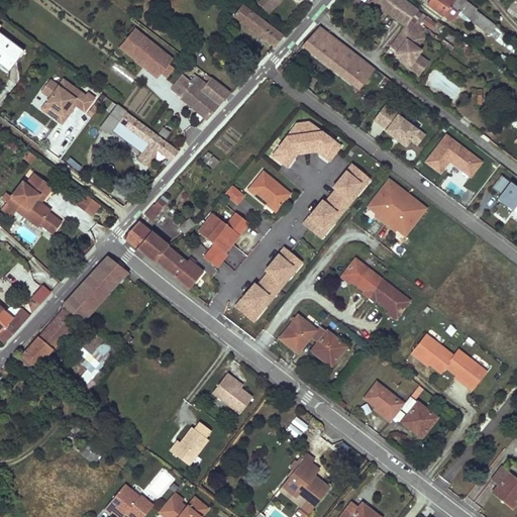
[(261,0),(257,4),(268,14),(281,1),(280,0),(296,0),(297,0),(261,0)]
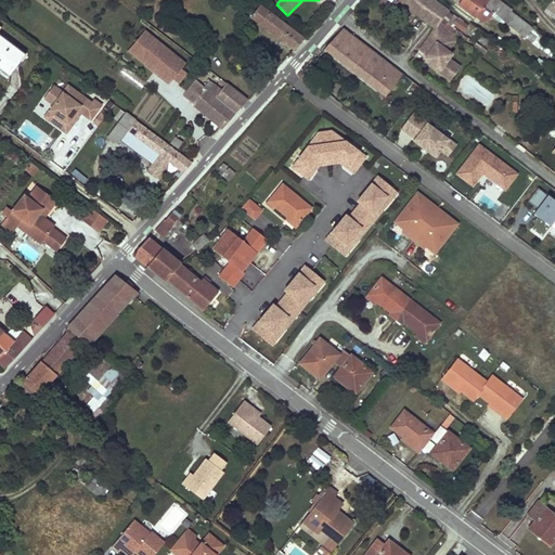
[(433,0),(400,0),(400,1),(416,15),(436,27),(438,24),(449,11),(433,0)]
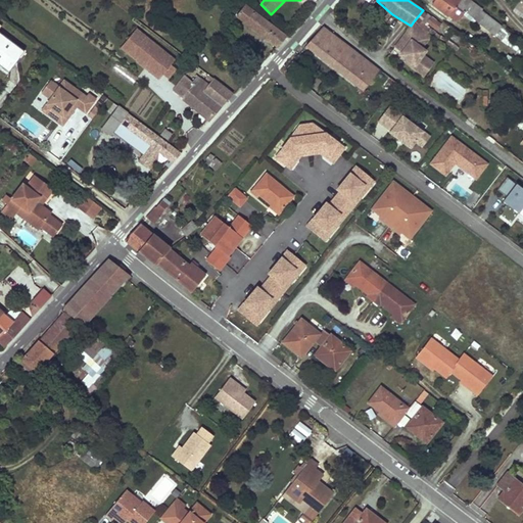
[(435,0),(435,1),(432,5),(448,17),(456,8),(462,12),(464,10),(494,35),(502,27),(481,11),(482,9),(469,0),(435,0)]
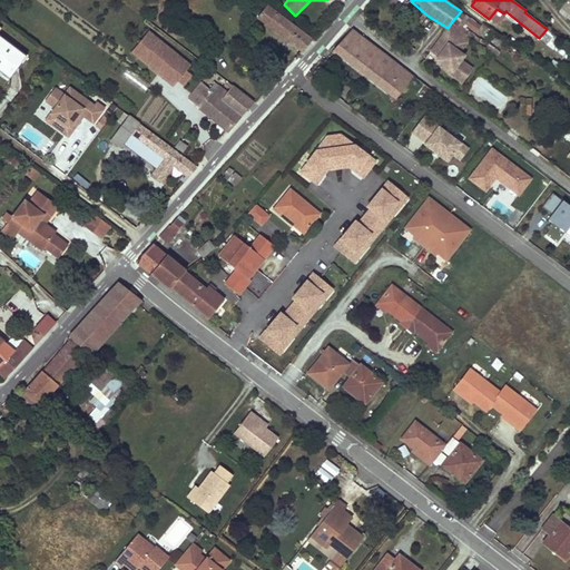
[(302,52),(312,40),(266,6),(257,18),(302,52)]
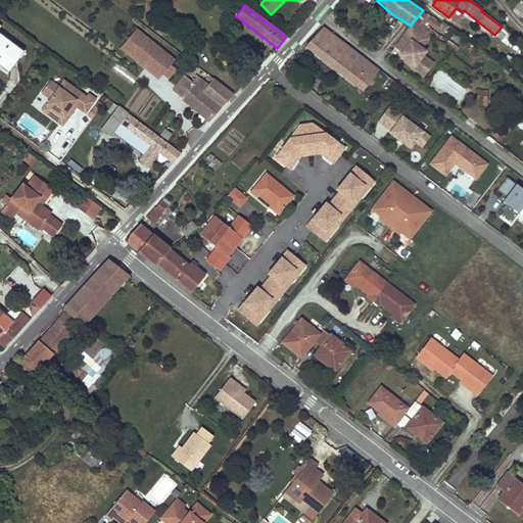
[(448,17),(456,21),(462,12),(456,8),(448,17)]
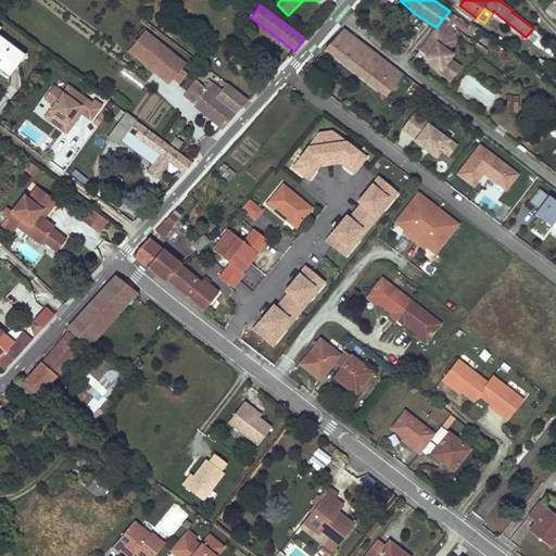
[(450,11),(439,24),(444,28),(454,14),(450,11)]
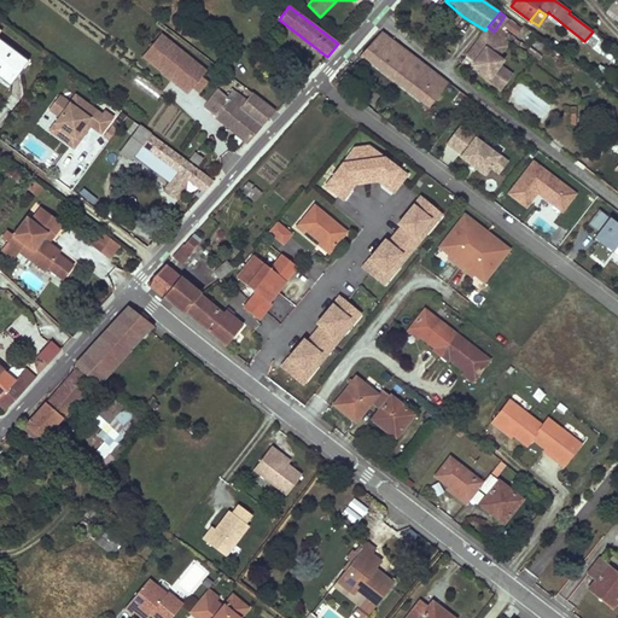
[(494,31),(508,42),(511,45),(514,39),(503,30),(505,28),(517,35),(520,29),(505,16),(494,31)]
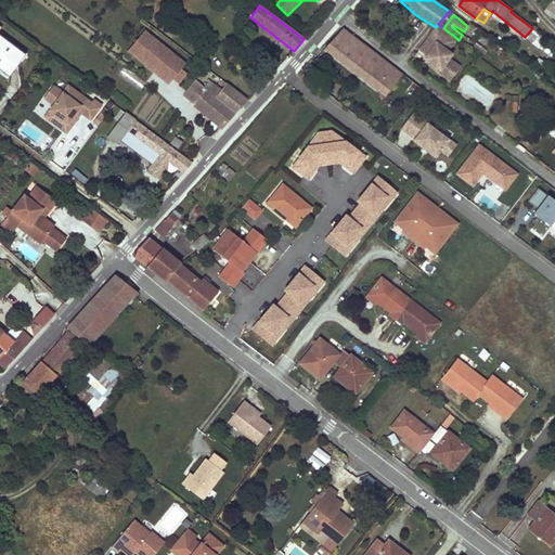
[(436,27),(420,50),(427,55),(424,59),(431,64),(439,69),(438,72),(449,80),(459,66),(448,59),(451,54),(447,51),(456,38),(443,28),(438,24),(436,27)]
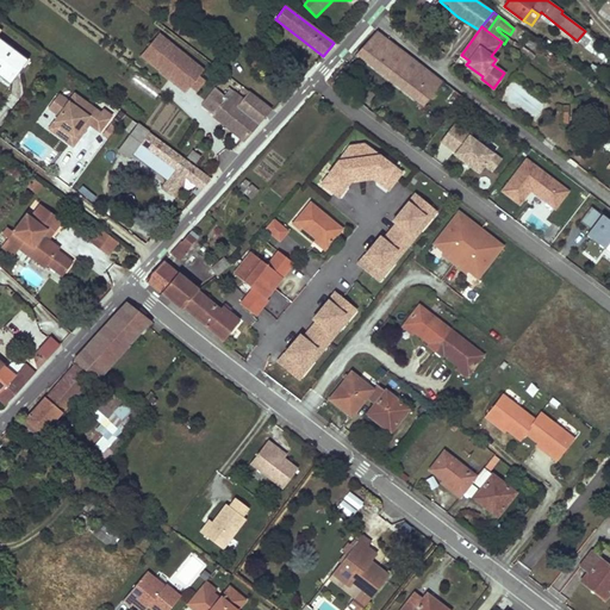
[(0,32),(2,30),(0,27),(0,76),(11,85),(29,60),(0,37),(0,32)]
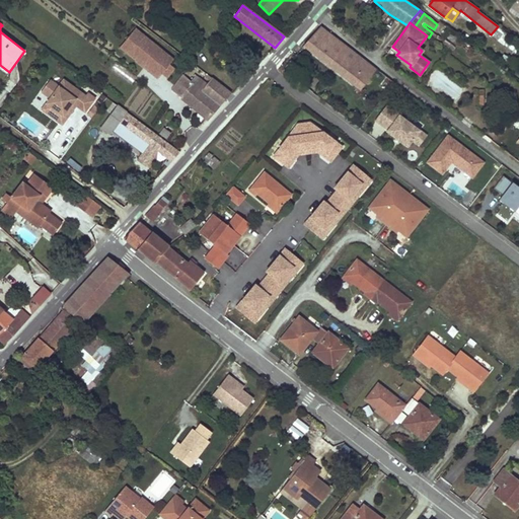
[(376,69),(321,26),(303,46),(360,89),(376,69)]
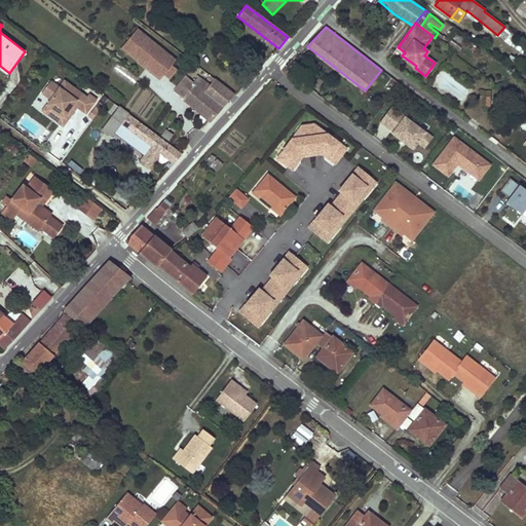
[(443,36),(438,33),(435,38),(444,45),(448,39),(444,36),(443,36)]
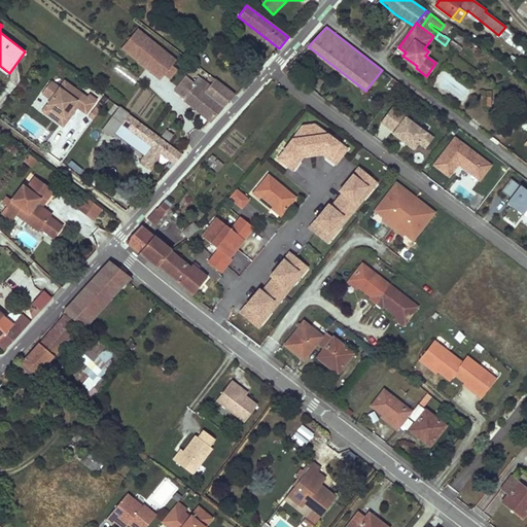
[(176,60),(143,34),(130,50),(140,59),(138,61),(146,68),(147,66),(151,69),(149,70),(161,79),(176,60)]
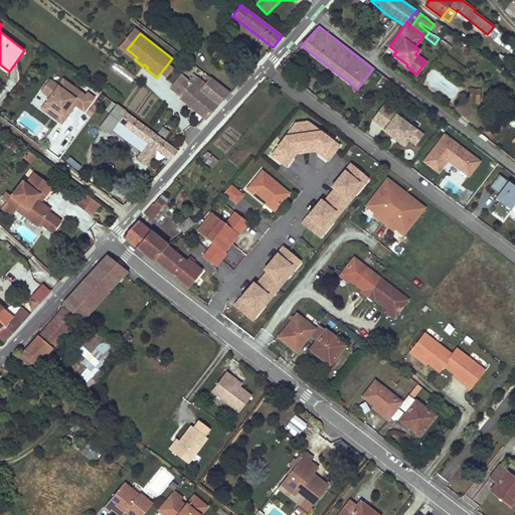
[(289,59),(283,67),(288,71),(294,63),(289,59)]
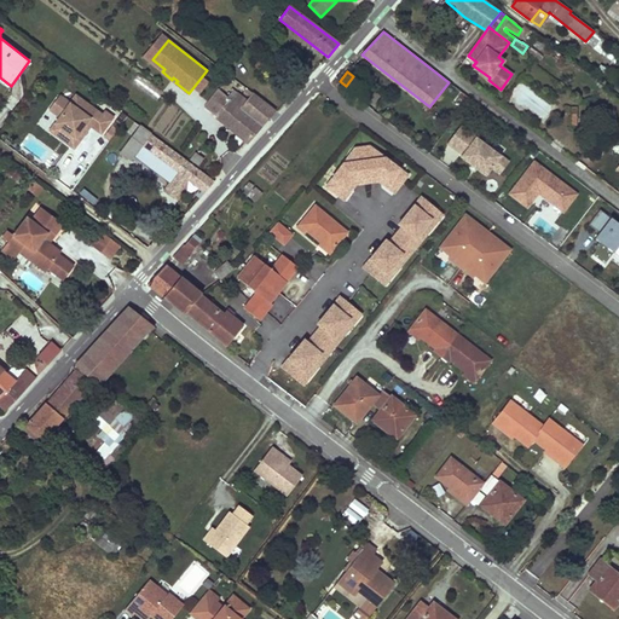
[(248,143),(275,110),(253,93),(250,97),(247,102),(241,109),(229,98),(219,91),(204,108),(248,143)]
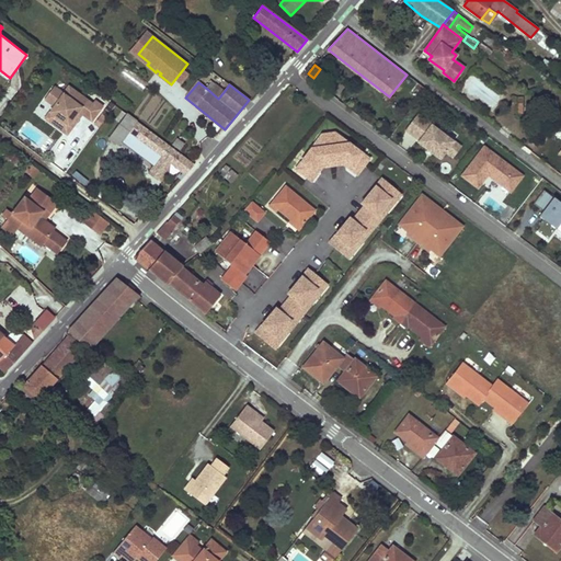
[(218,99),(224,92),(212,82),(207,89),(218,99)]
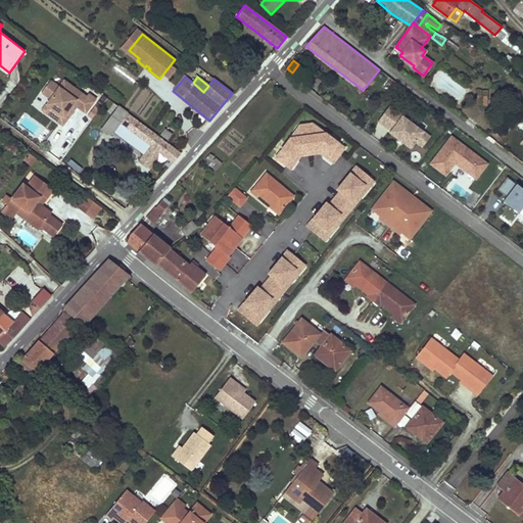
[(85,113),(96,99),(88,94),(86,97),(63,81),(58,88),(50,81),(41,93),(50,99),(46,104),(56,112),(57,117),(55,121),(62,126),(74,110),(72,109),(75,105),(77,107),(85,113)]
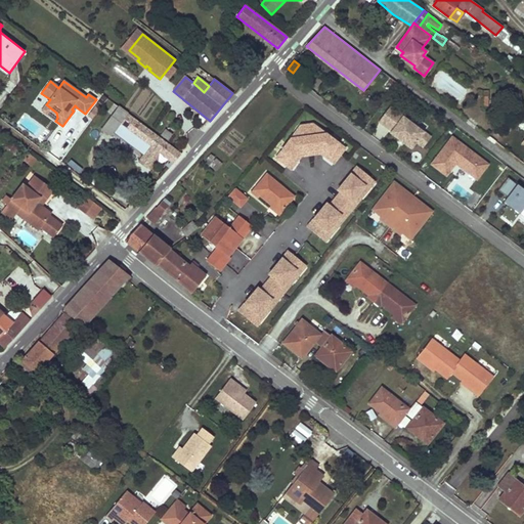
[(169,168),(182,154),(114,103),(107,112),(112,115),(102,128),(112,135),(121,124),(150,146),(139,162),(147,168),(159,151),(170,160),(166,165),(169,168)]
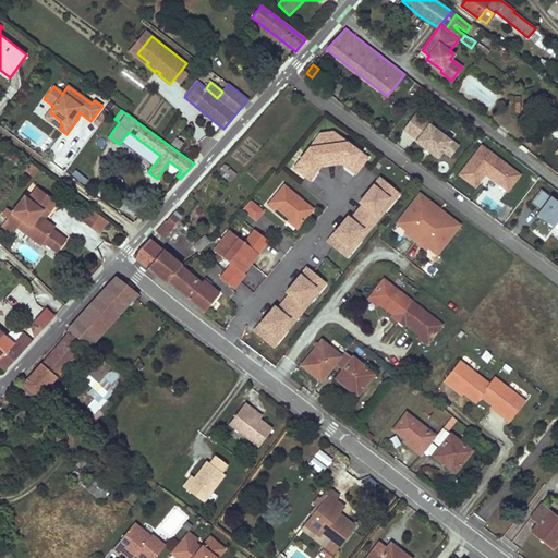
[(49,111),(45,118),(59,129),(61,125),(60,120),(49,111)]
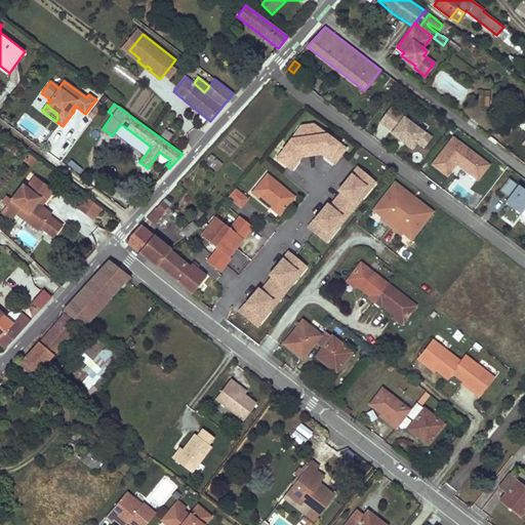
[(92,120),(99,110),(95,107),(88,116),(92,120)]
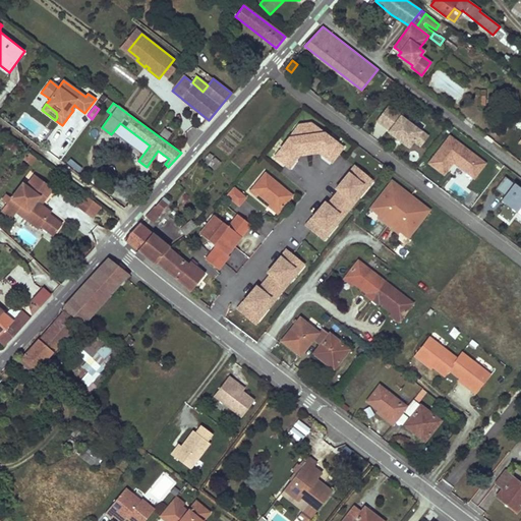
[(388,106),(377,121),(389,130),(388,132),(409,149),(414,141),(421,131),(388,106)]
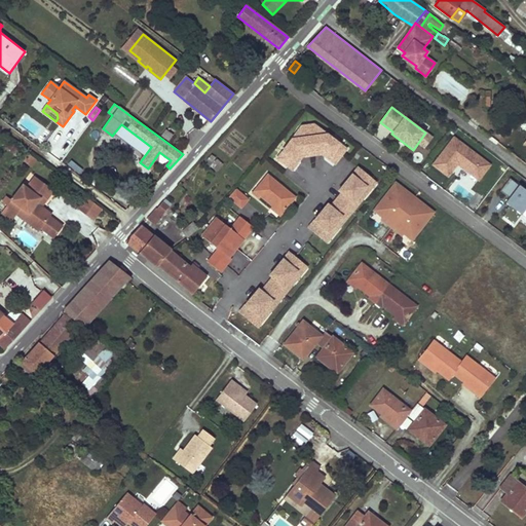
[(300,124),(275,158),(293,172),(302,157),(322,155),(335,164),(347,148),(313,122),(300,124)]
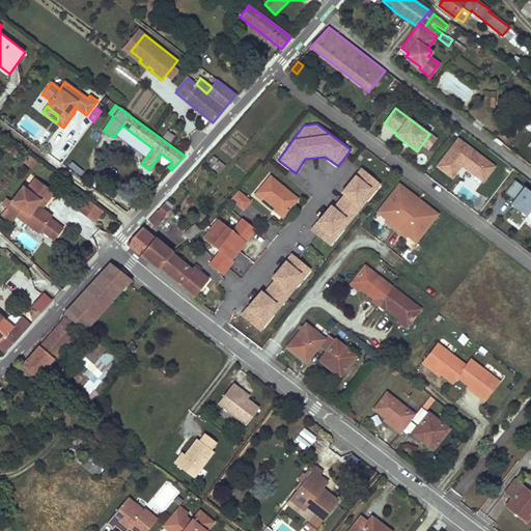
[(170,142),(174,136),(168,132),(164,137),(170,142)]
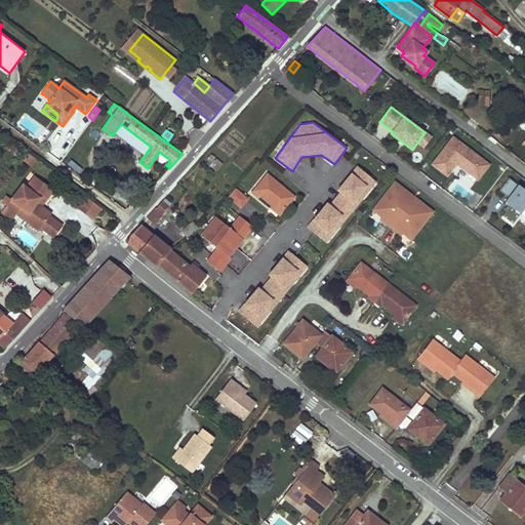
[(431,137),(425,132),(417,143),(423,148),(431,137)]
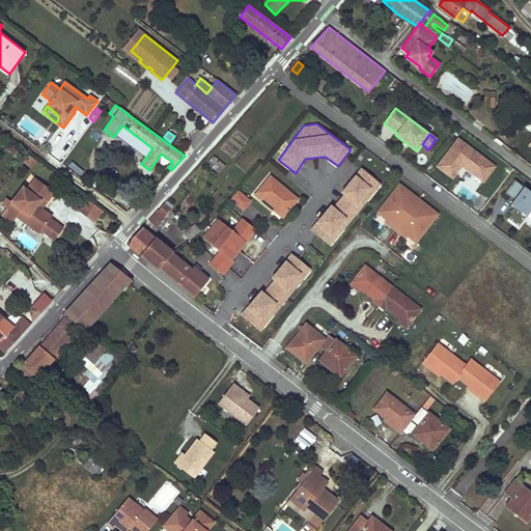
[(458,140),(438,167),(452,177),(462,165),(483,182),(494,167),(458,140)]
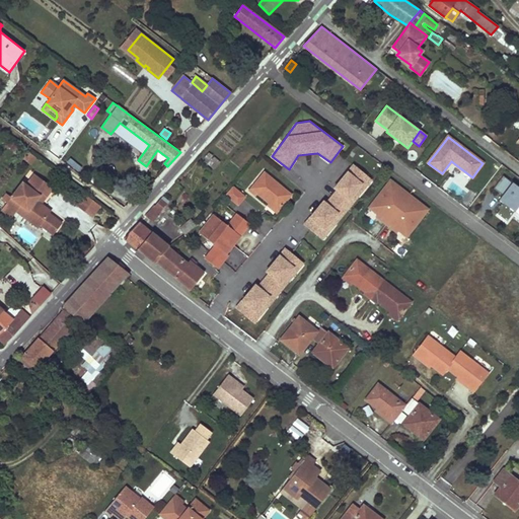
[(336,191),(326,202),(323,200),(303,224),(321,239),(372,179),(354,163),(332,188),(336,191)]
